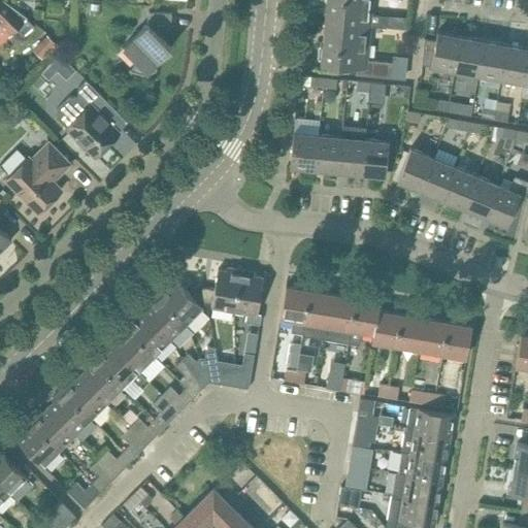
[(0,22),(11,33),(27,18),(2,0),(0,0),(2,1),(0,2),(0,22)]
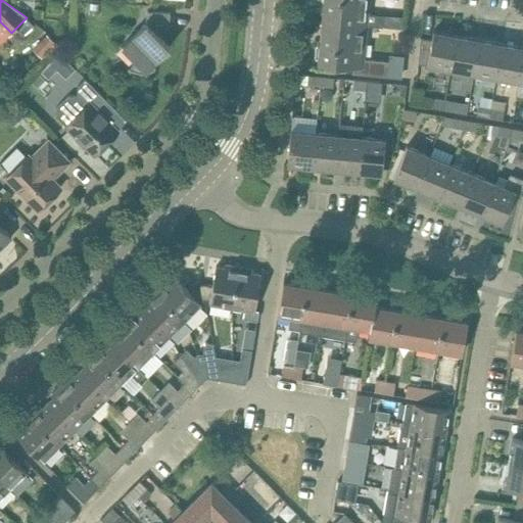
[(324,0),(323,19),(382,26),(383,15),(365,13),(366,0),(324,0)]
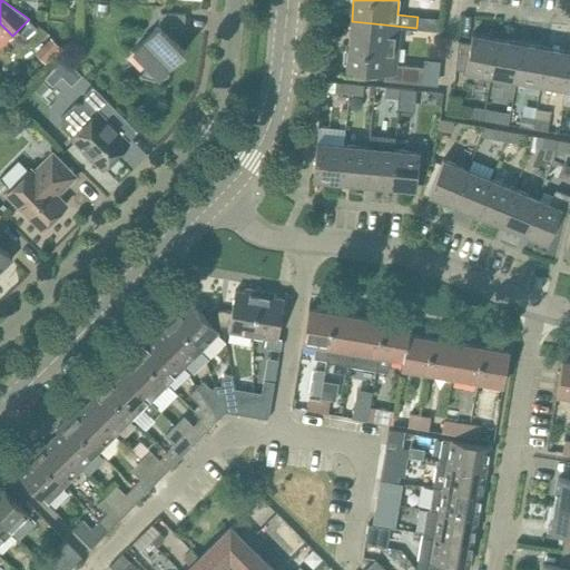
[(159,26),(134,50),(148,65),(139,76),(151,79),(156,80),(159,80),(164,79),(167,77),(169,75),(169,74),(168,75),(165,71),(185,51),(170,37),(172,36),(173,28),(184,29),(186,15),(164,13),(160,12),(159,26)]
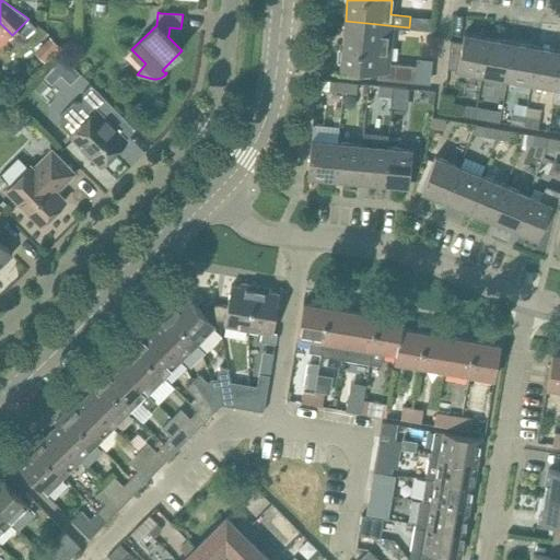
[(346,21),(341,67),(363,68),(378,70),(378,78),(416,81),(427,82),(430,82),(431,82),(433,60),(432,60),(417,59),(416,66),(386,63),(389,26),(409,28),(409,27),(346,21)]
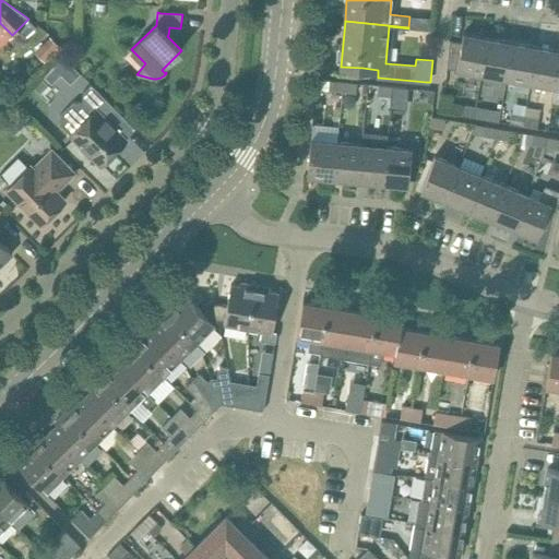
[(450,40),(447,68),(448,68),(448,67),(456,69),(456,70),(482,74),(488,38),(463,34),(461,43),(450,40)]
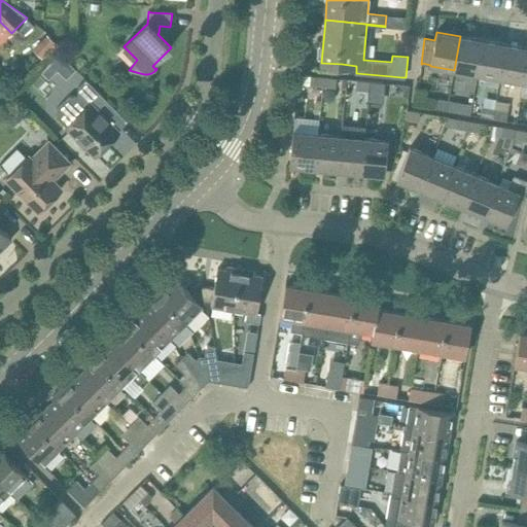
[(47,34),(34,48),(44,59),(58,44),(47,34)]
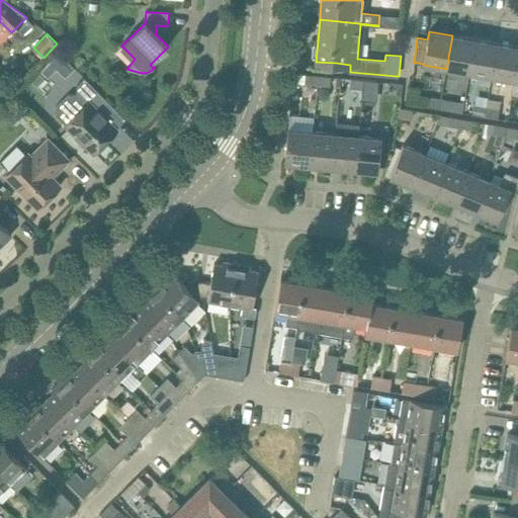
[(446,69),(469,73),(476,39),(452,35),(446,69)]
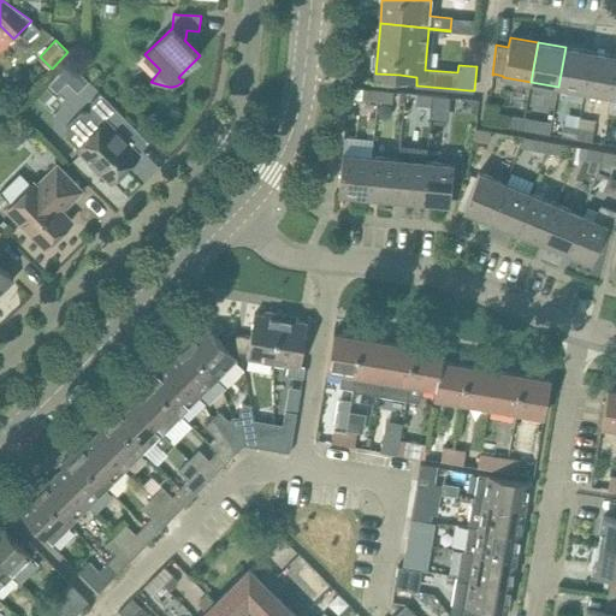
[(558,87),(585,92),(592,52),(566,47),(558,87)]
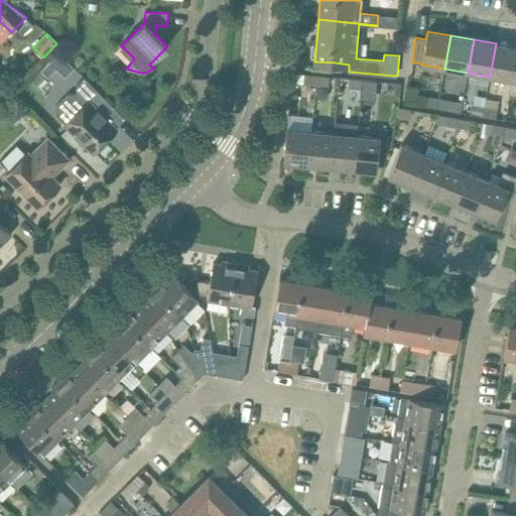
[(490,77),(513,81),(515,65),(515,46),(496,43),(490,77)]
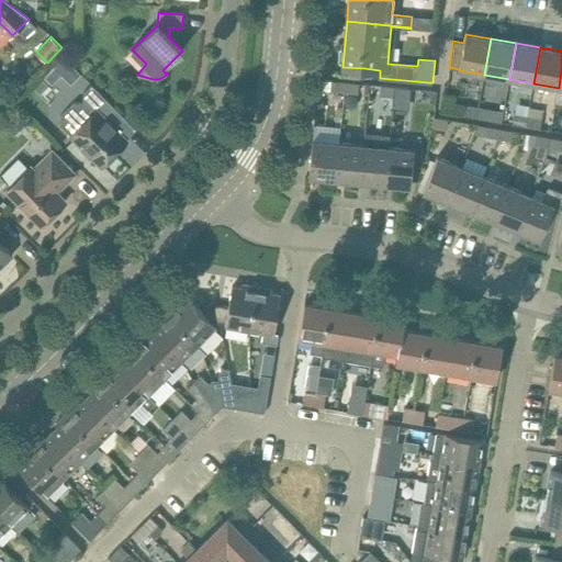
[(330,91),(343,92),(344,82),(332,81),(330,91)]
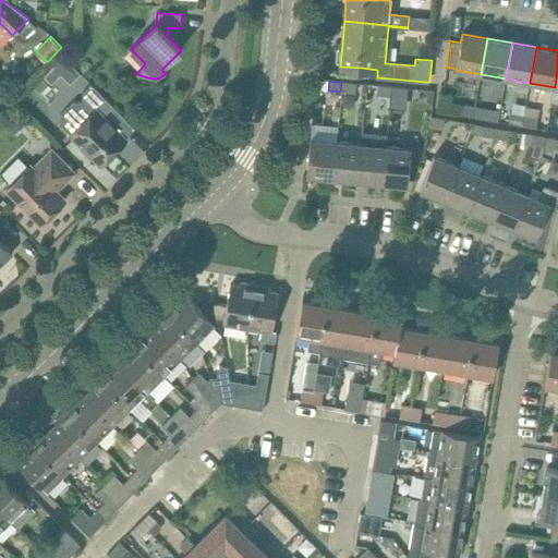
[(341,82),(340,92),(355,93),(356,83),(341,82)]
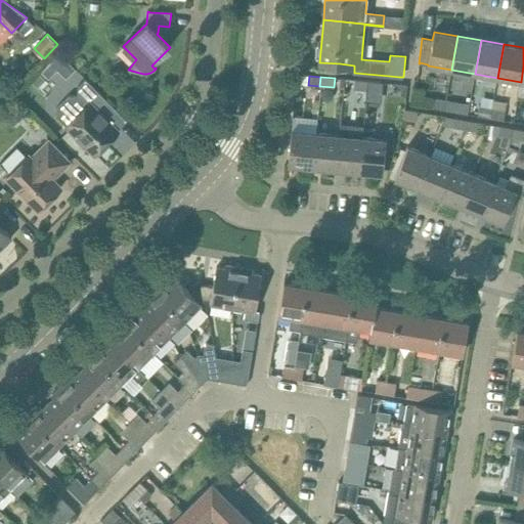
[(68,96),(55,108),(55,116),(66,126),(78,138),(94,155),(89,159),(90,160),(119,131),(104,117),(114,107),(98,92),(95,89),(86,80),(78,87),(78,96),(68,96)]
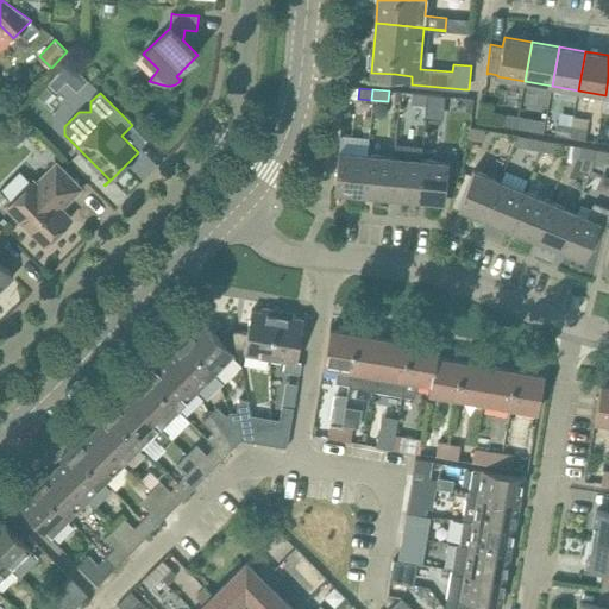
[(413,93),(412,104),(427,105),(428,95),(427,95),(413,93)]
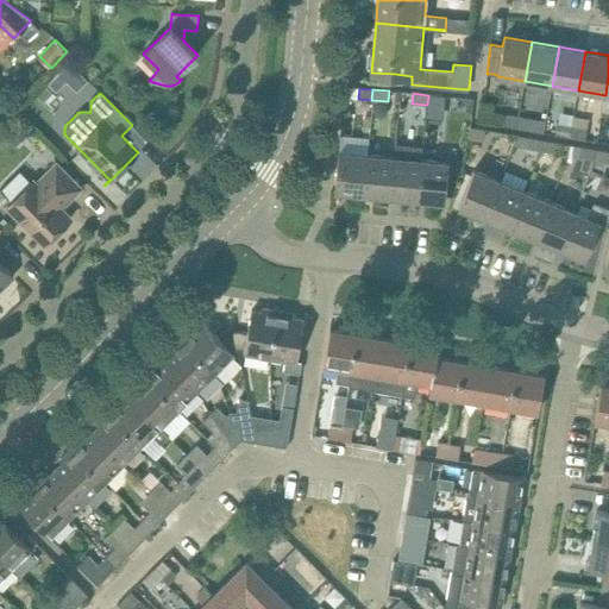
[(427,105),(426,115),(441,117),(444,96),(428,95),(427,105)]
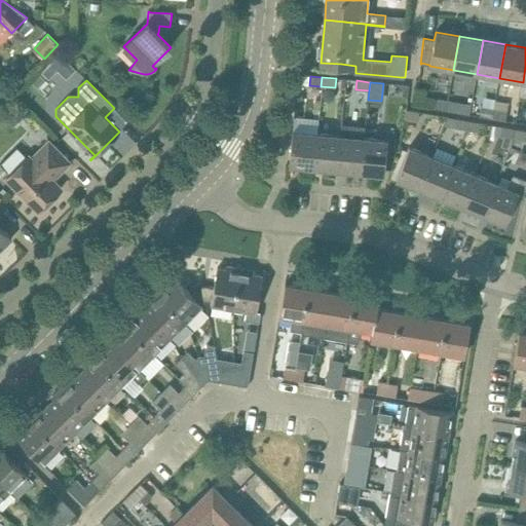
[(413,105),(446,111),(447,102),(424,98),(426,89),(416,87),(413,105)]
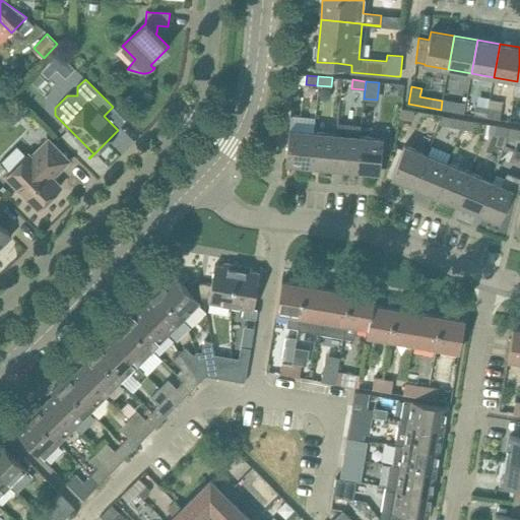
[(444,89),(442,101),(441,110),(454,112),(458,91),(444,89)]
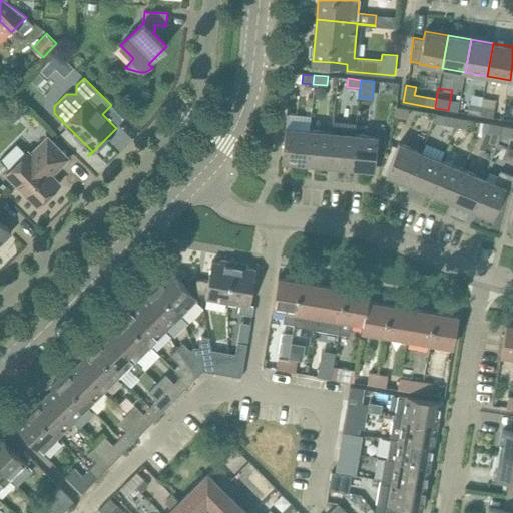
[(468,114),(480,116),(482,107),(470,105),(468,114)]
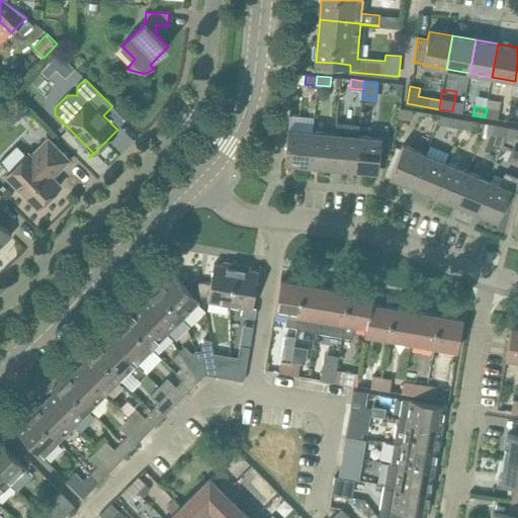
[(400,117),(412,119),(414,110),(401,108),(400,117)]
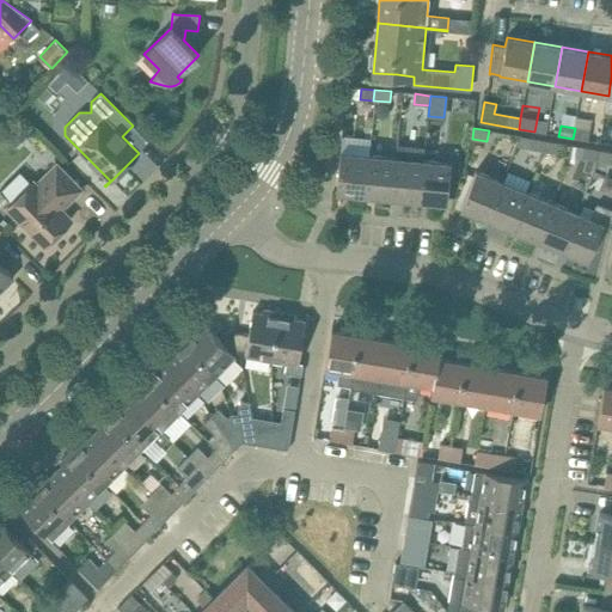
[(575,128),(573,139),(588,141),(591,130),(575,128)]
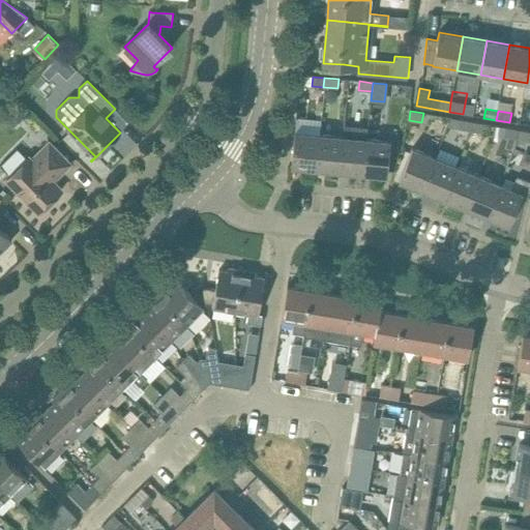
[(471,131),(472,122),(460,120),(457,136),(467,137),(468,130),(471,131)]
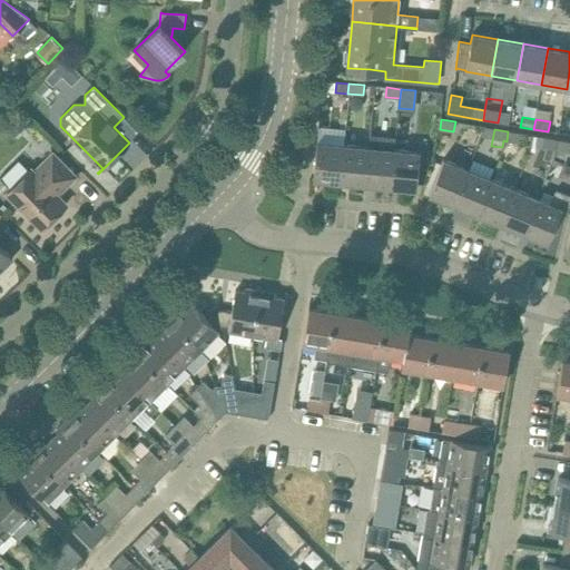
[(522,134),(508,131),(507,141),(520,144),(522,134)]
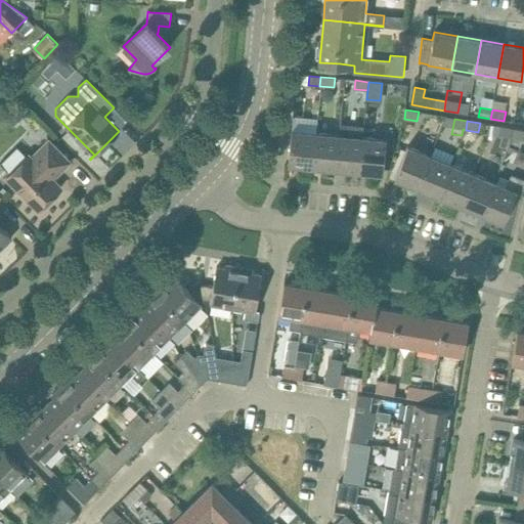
[(339,135),(336,170),(359,172),(362,138),(363,126),(340,124),(339,135)]
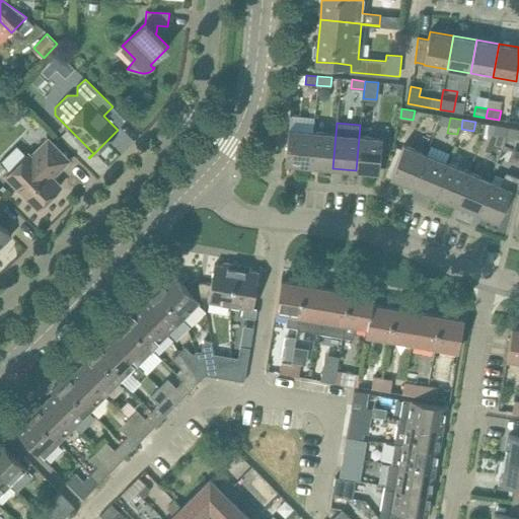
[(483,132),(507,136),(508,128),(485,123),(483,132)]
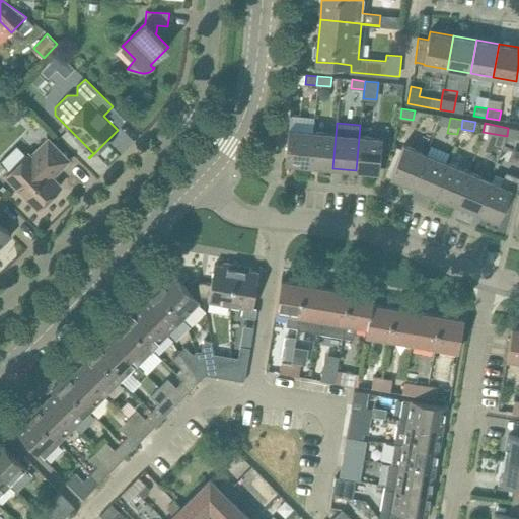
[(507,136),(518,138),(518,129),(508,128),(507,136)]
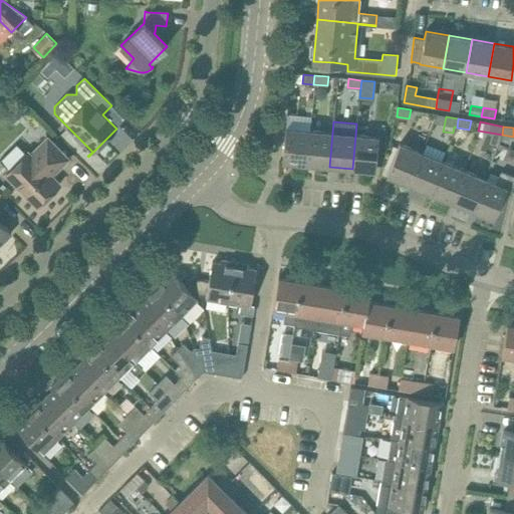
[(282,162),(305,164),(309,131),(286,129),(282,162)]
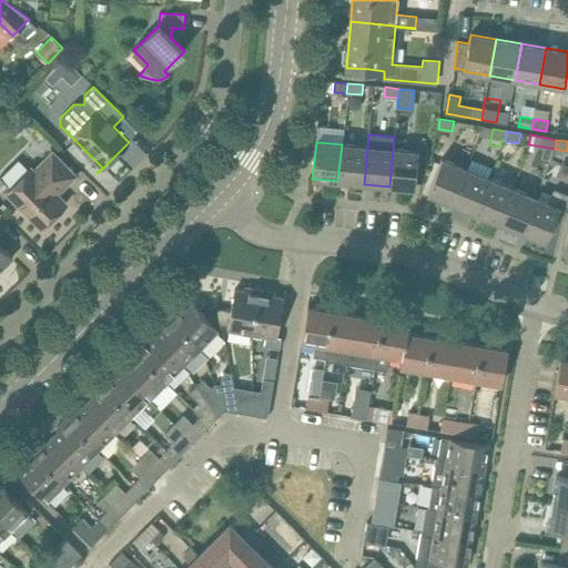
[(337,181),(364,184),(367,146),(342,144),(337,181)]
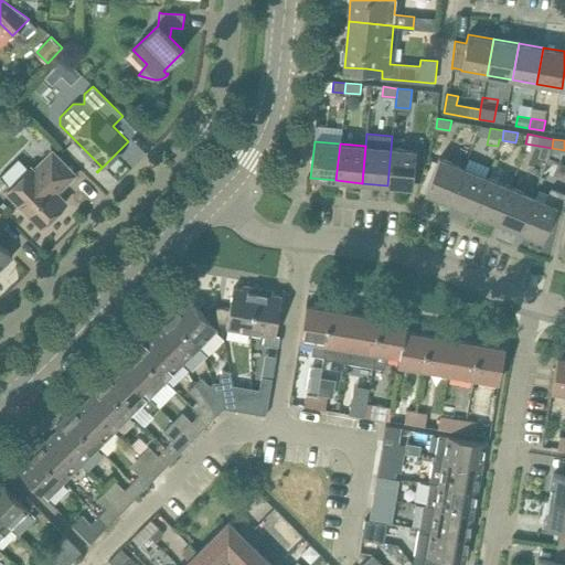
[(391,149),(387,185),(413,188),(416,151),(391,149)]
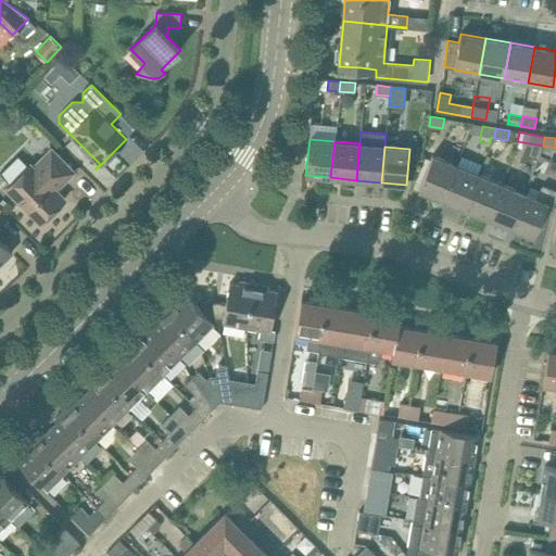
[(57,190),(74,173),(51,149),(33,167),(30,164),(5,189),(40,224),(65,200),(57,190)]
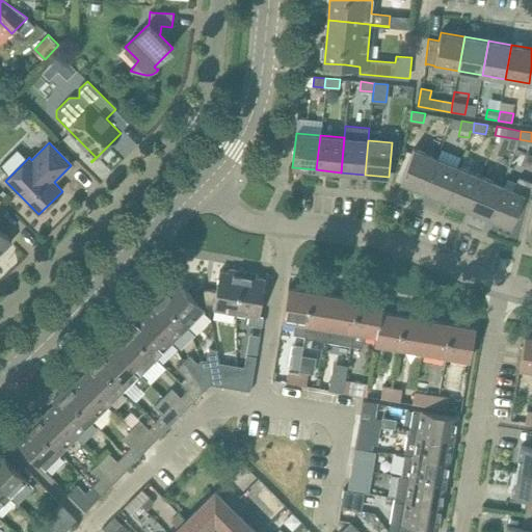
[(400,181),(423,190),(436,159),(414,149),(400,181)]
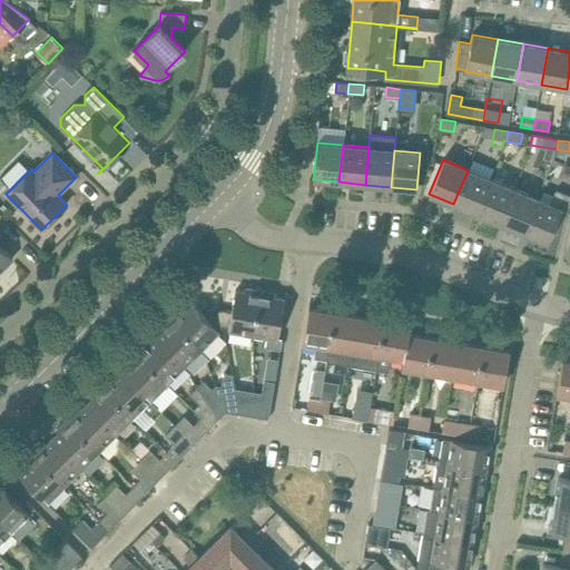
[(453,204),(477,214),(491,179),(468,170),(453,204)]
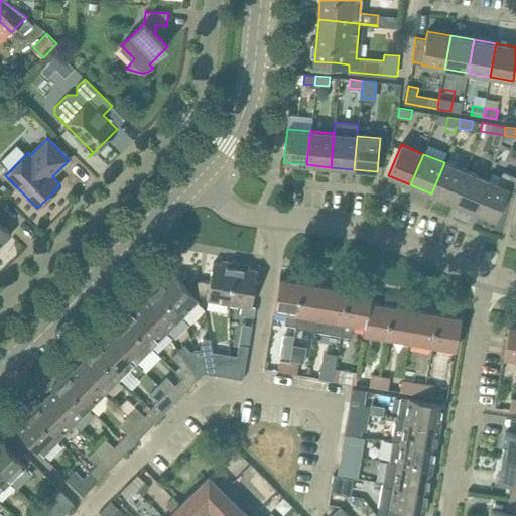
[(431,194),(453,203),(466,171),(444,162),(431,194)]
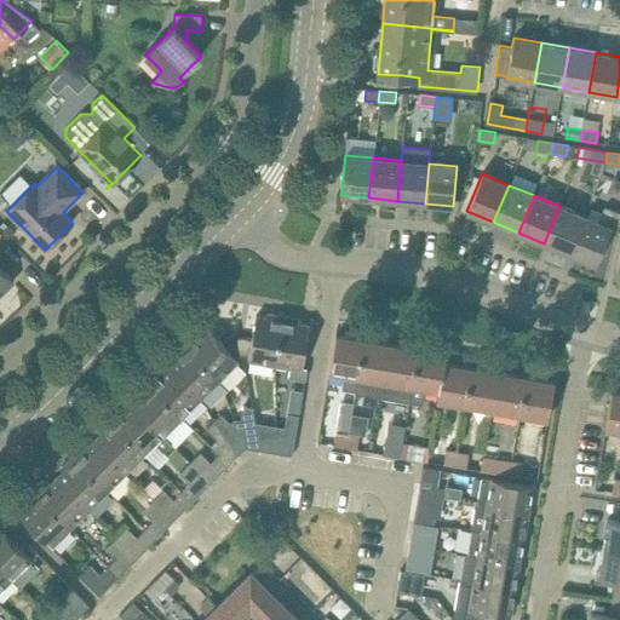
[(544,244),(569,253),(585,216),(560,206),(544,244)]
